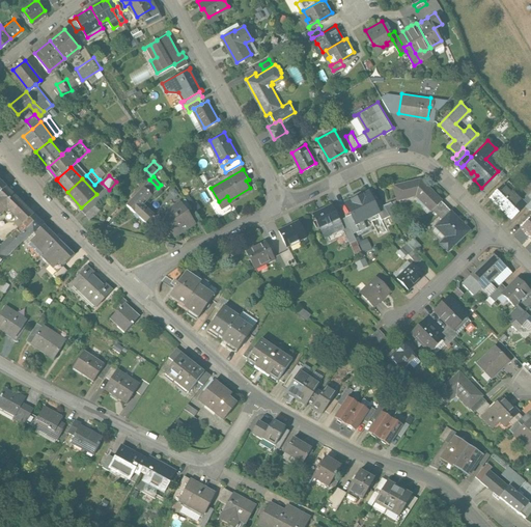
[(423,181),(417,178),(395,184),(398,197),(417,193),(431,209),(432,207),(442,199),(423,181)]
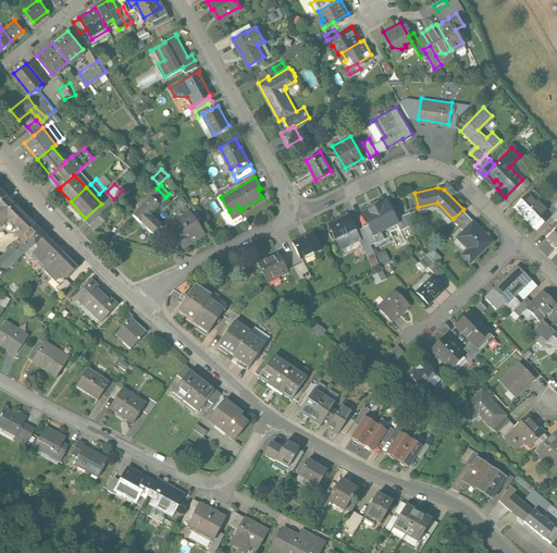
[(165,197),(157,188),(151,195),(160,204),(165,197)]
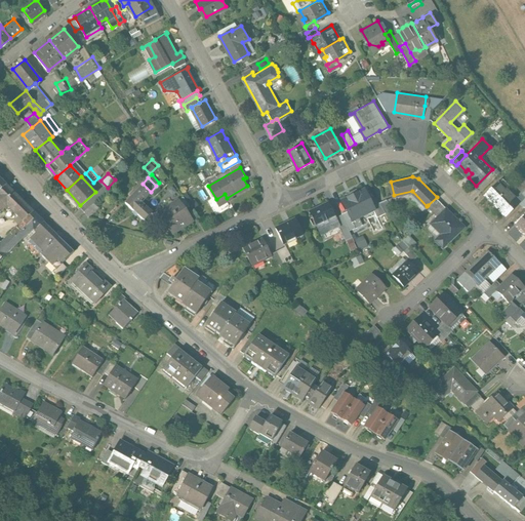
[(499,179),(485,194),(494,203),(502,211),(516,197),(506,187),(507,187),(506,186),(509,184),(501,177),(499,179)]
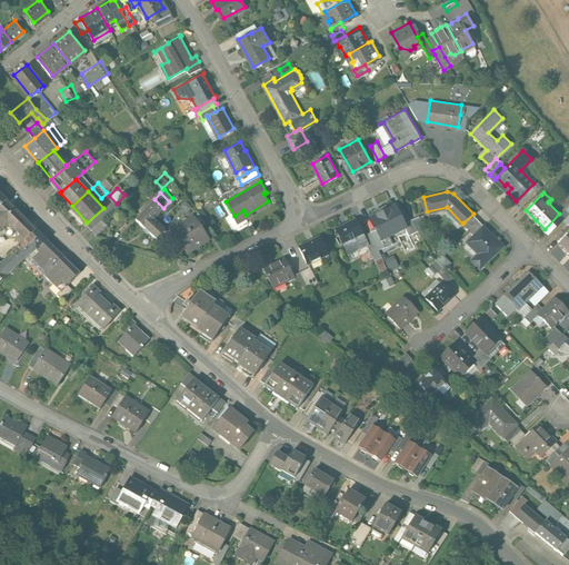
[(163,208),(161,209),(167,214),(178,201),(172,198),(169,201),(163,208)]
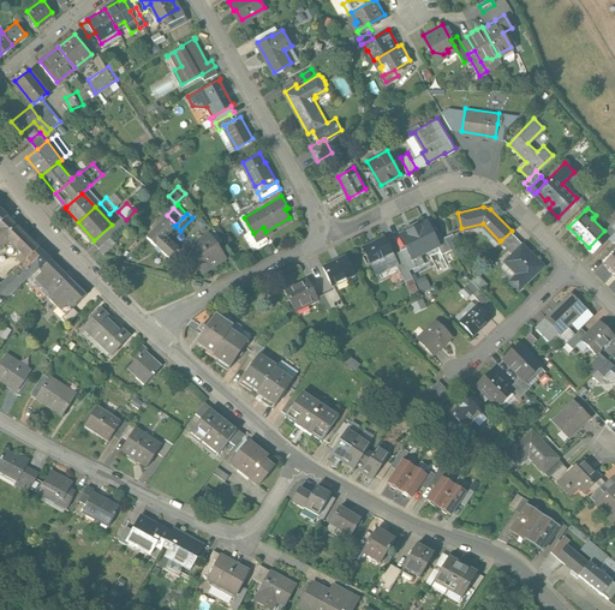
[(39,245),(9,215),(0,221),(0,246),(0,247),(9,240),(27,257),(39,245)]
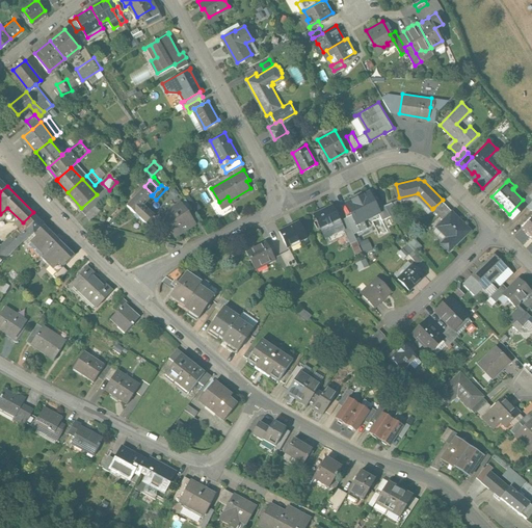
[(144,186),(133,198),(141,206),(145,202),(151,195),(153,194),(144,186)]
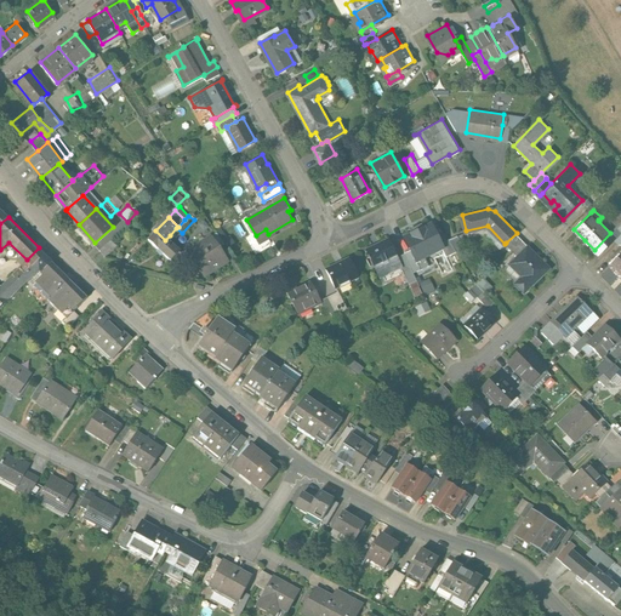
[(620,221),(610,233),(619,243),(620,239),(620,221)]
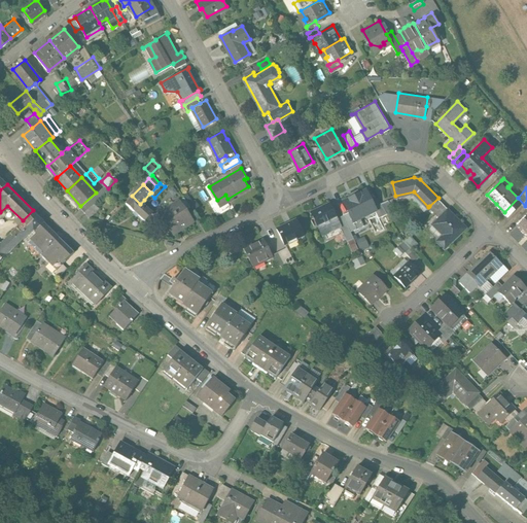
[(365,188),(344,200),(354,219),(376,208),(365,188)]
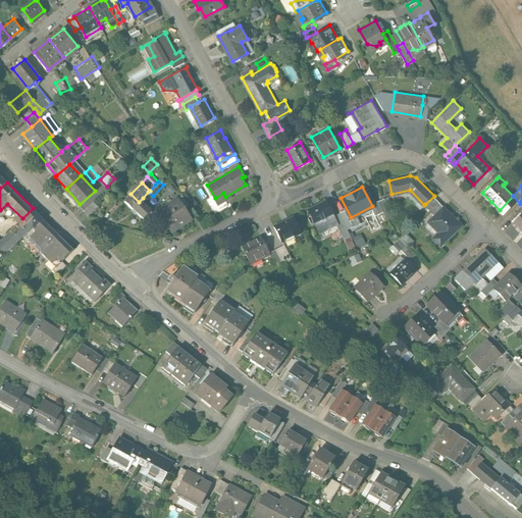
[(152,209),(144,202),(145,200),(143,198),(139,202),(131,194),(124,199),(144,217),(152,209)]
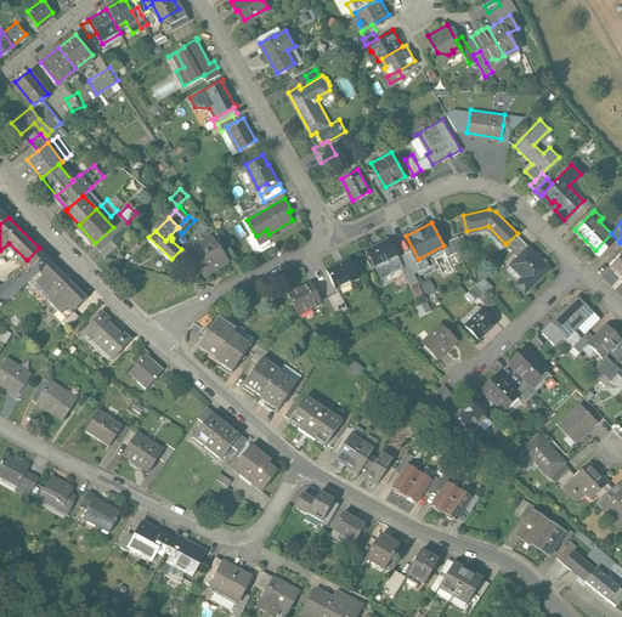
[(218,232),(211,236),(219,247),(225,242),(218,232)]
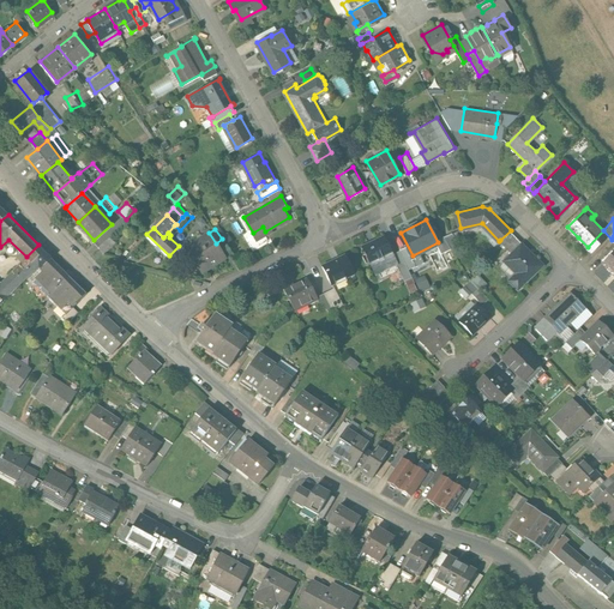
[(511,230),(500,240),(506,246),(516,235),(511,230)]
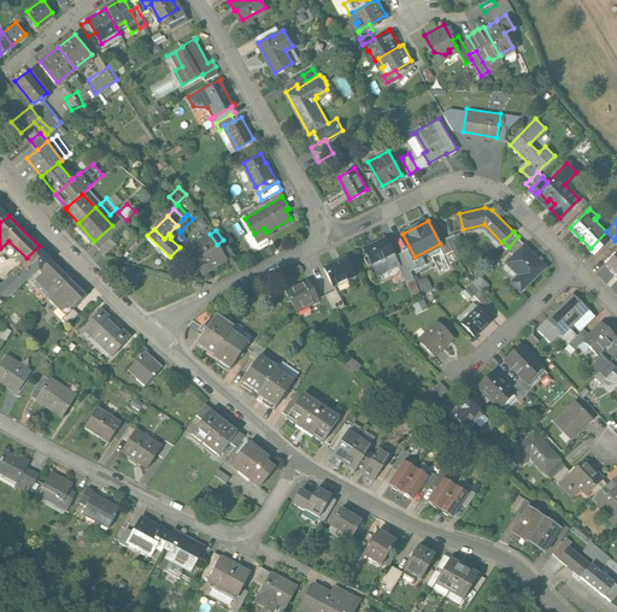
[(210,234),(188,248),(195,259),(204,271),(225,258),(217,245),(210,234)]
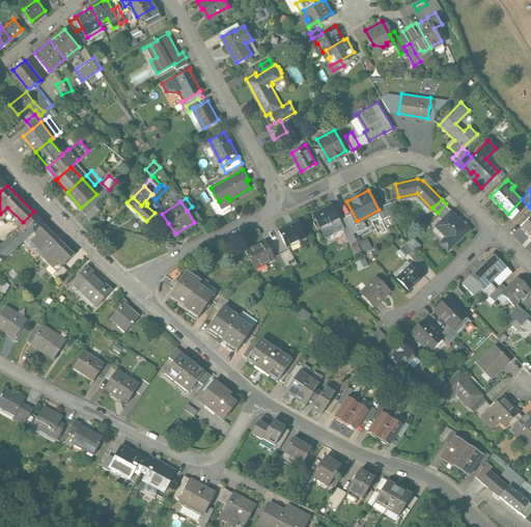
[(333,202),(320,209),(314,212),(322,226),(333,221),(340,218),(333,202)]
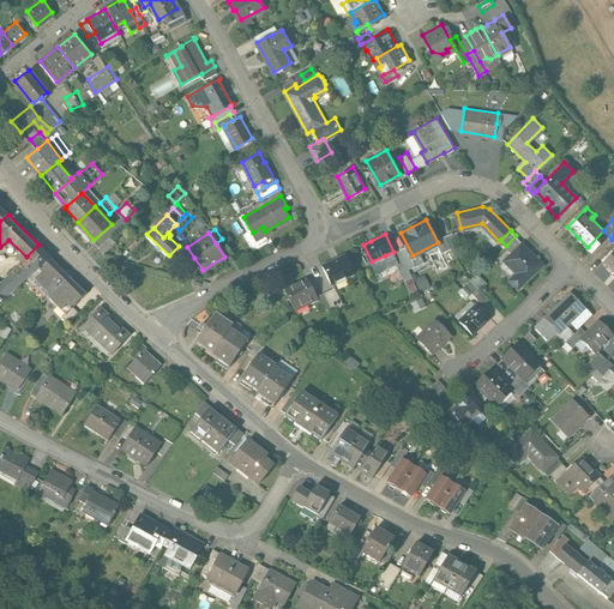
[(543,263),(521,241),(504,258),(510,265),(513,261),(519,267),(513,273),(523,283),(543,263)]
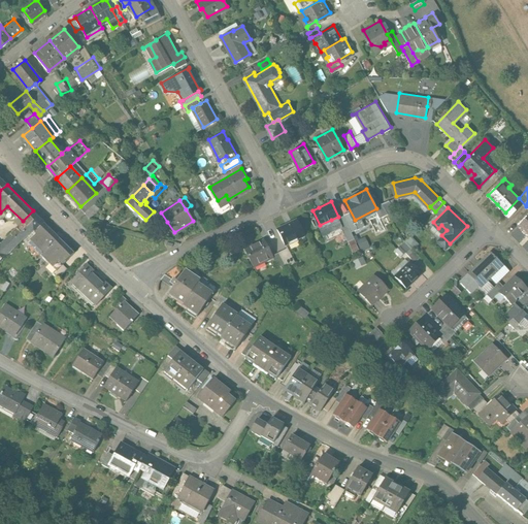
[(33,210),(23,221),(23,222),(11,233),(20,241),(33,228),(35,229),(43,221),(33,210)]
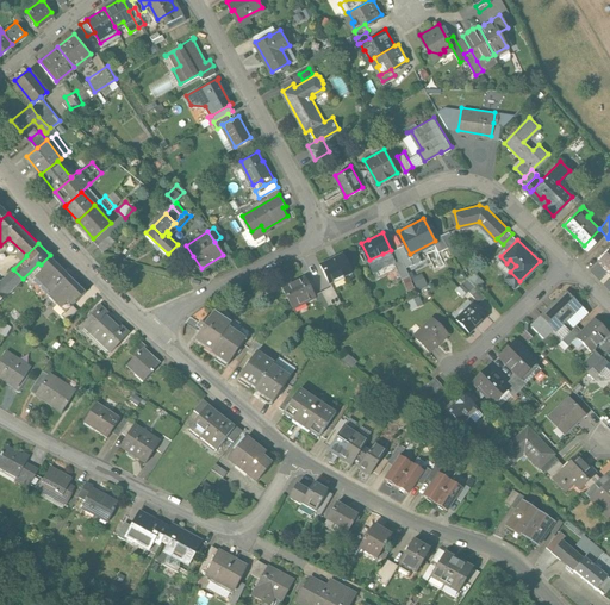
[(186,245),(179,249),(186,260),(193,256),(186,245)]
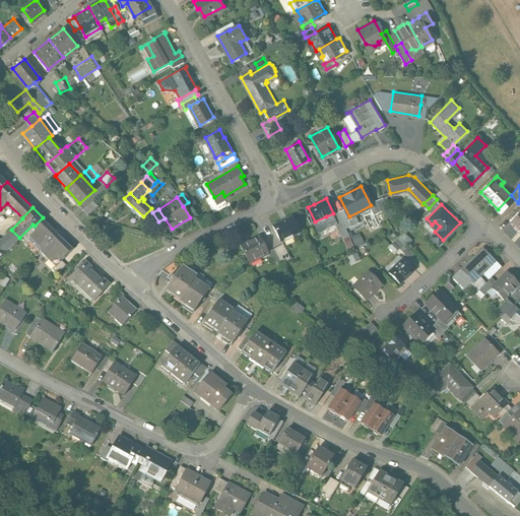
[(519,209),(509,220),(519,232),(519,209)]
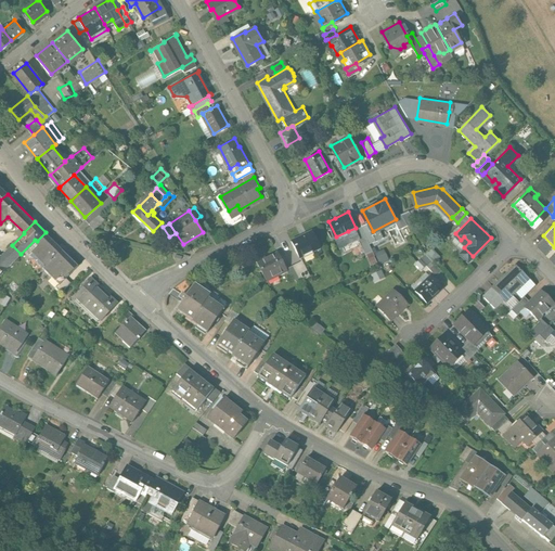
[(304,234),(293,240),(301,256),(321,245),(313,231),(305,235),(304,234)]
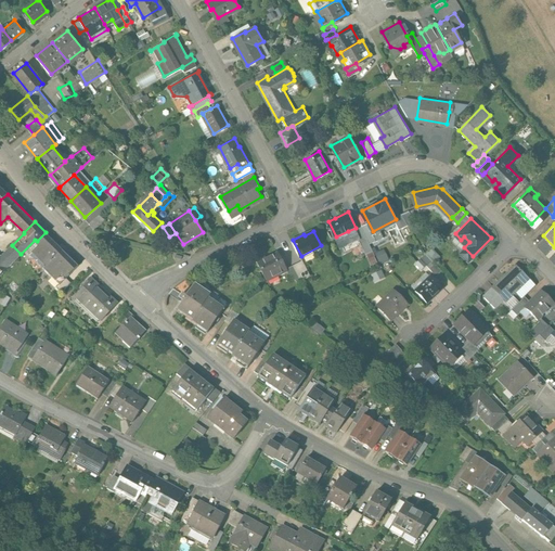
[(62,248),(46,232),(37,241),(39,243),(29,254),(42,267),(62,248)]
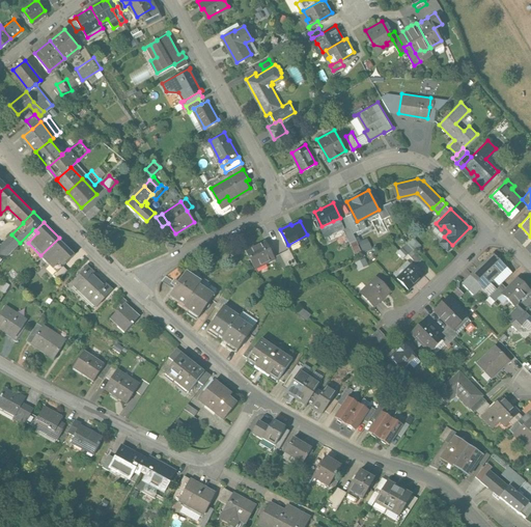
[(11,234),(1,244),(0,243),(0,247),(6,254),(12,249),(14,249),(20,243),(11,234)]
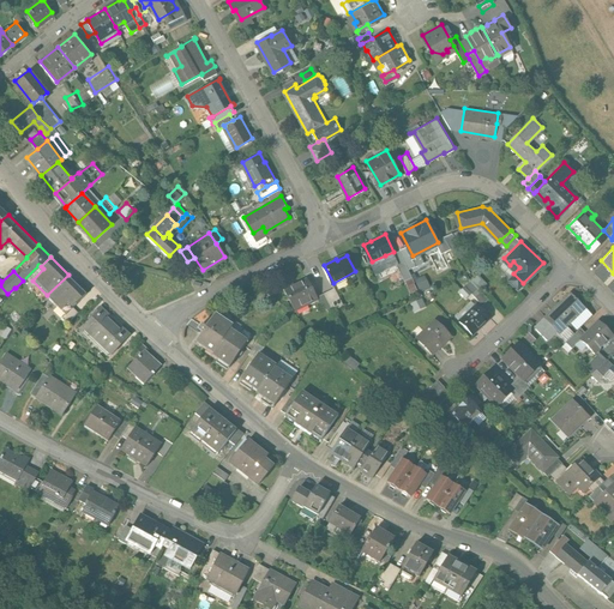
[(421,289),(432,284),(426,272),(415,277),(421,289)]
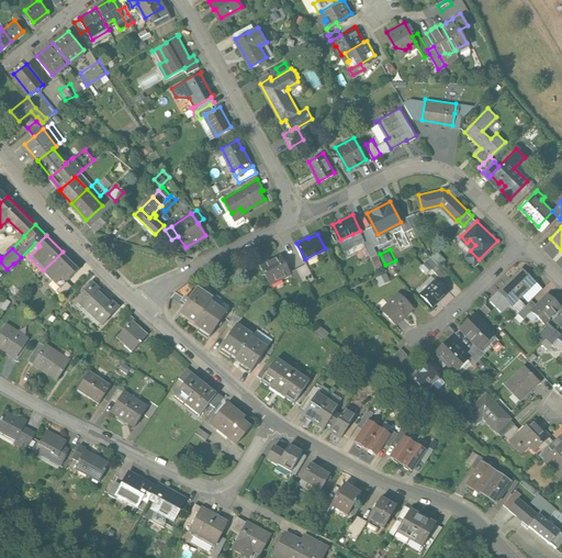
[(63,252),(43,270),(58,286),(59,287),(67,279),(79,267),(63,252)]
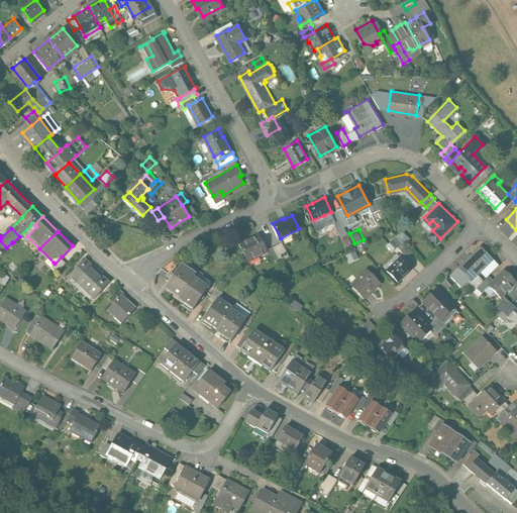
[(261,234),(249,239),(248,237),(239,241),(249,262),(250,261),(249,259),(259,254),(260,257),(269,251),(261,234)]
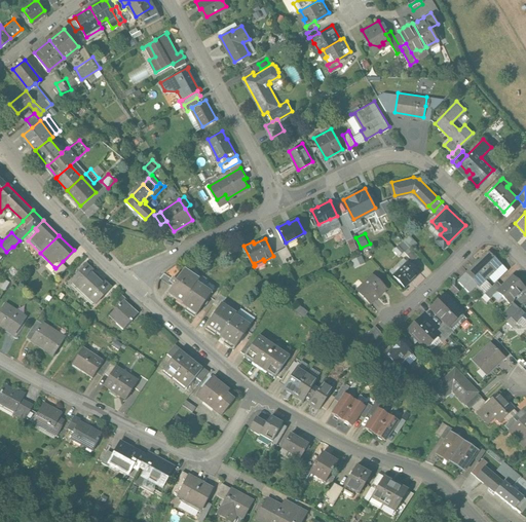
[(404,238),(398,244),(405,251),(410,246),(404,238)]
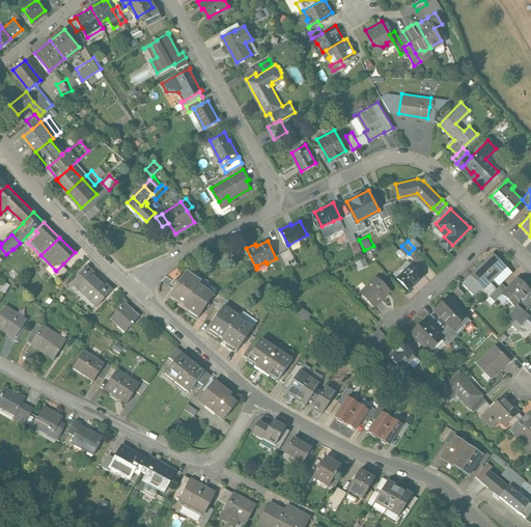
[(423,257),(414,248),(409,253),(417,262),(423,257)]
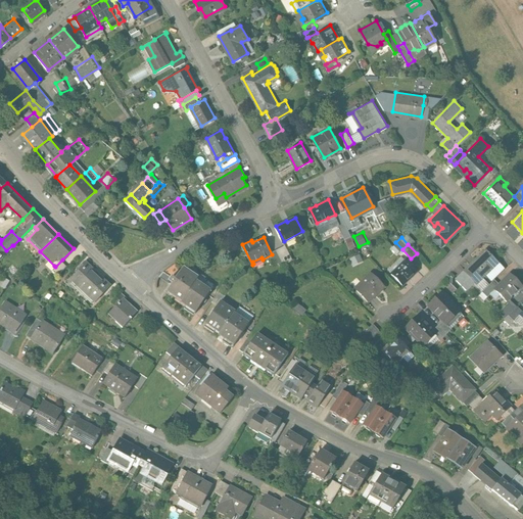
[(485,247),(464,269),(472,278),(476,282),(497,261),(485,247)]
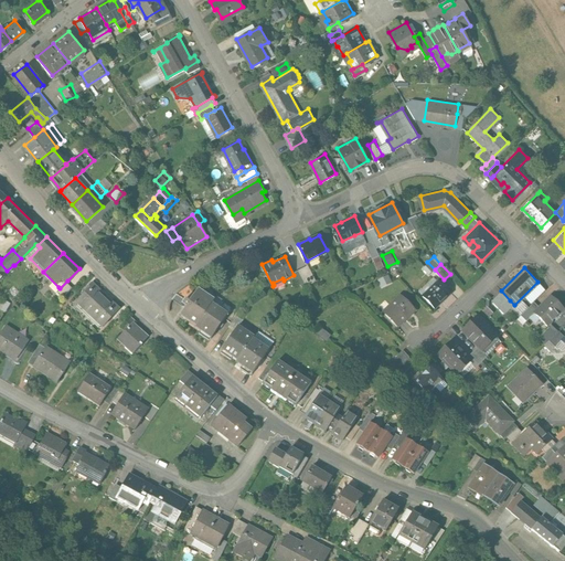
[(386,274),(379,277),(381,284),(390,279),(386,274)]
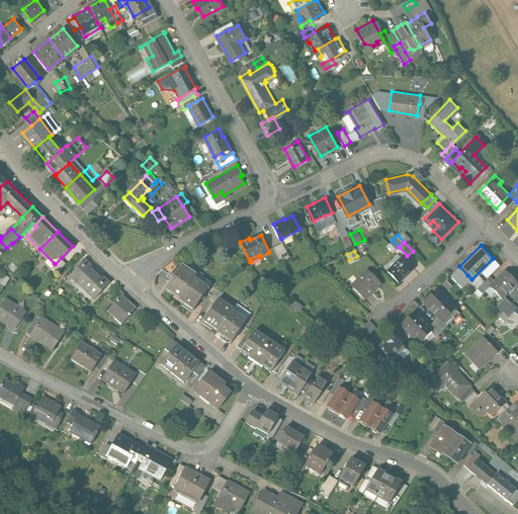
[(403,255),(387,269),(398,281),(413,266),(403,255)]
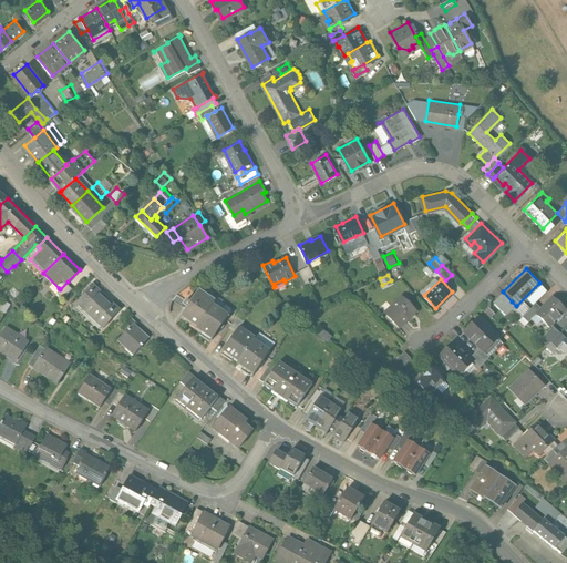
[(68,282),(60,289),(59,288),(57,290),(62,296),(70,289),(72,286),(68,282)]
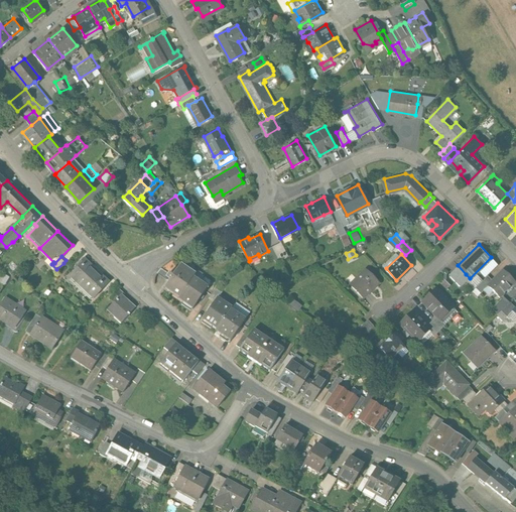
[(97,269),(84,256),(80,261),(81,262),(71,273),(82,284),(97,269)]
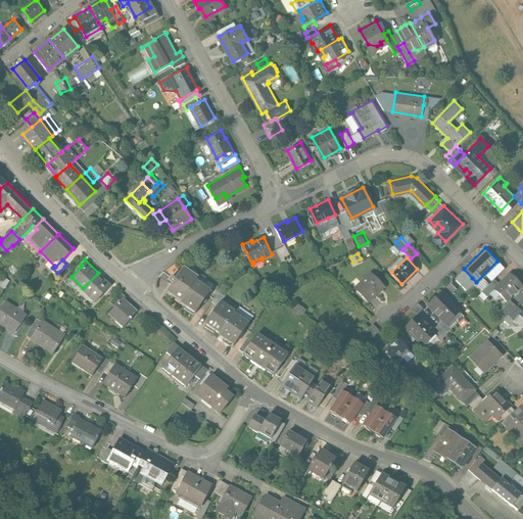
[(171,280),(175,273),(165,267),(160,275),(171,280)]
